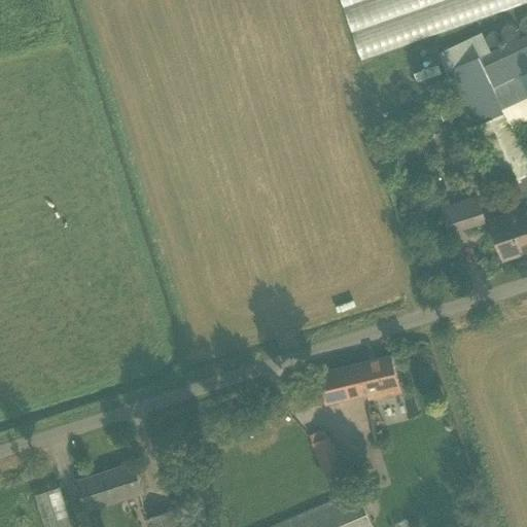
[(526,0),(340,0),(362,61),(526,1),(526,0)]
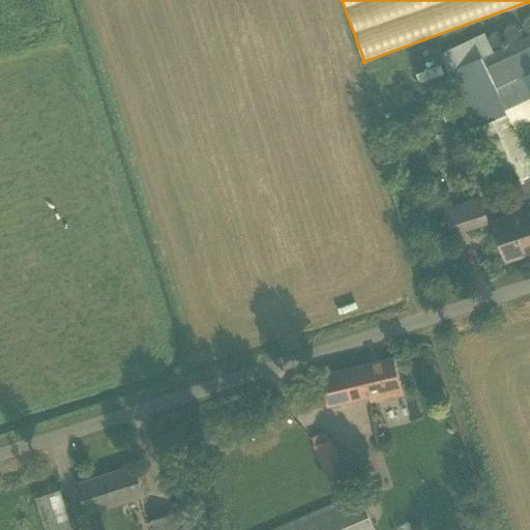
[(529,74),(529,36),(526,38),(480,60),(495,91),(529,74)]
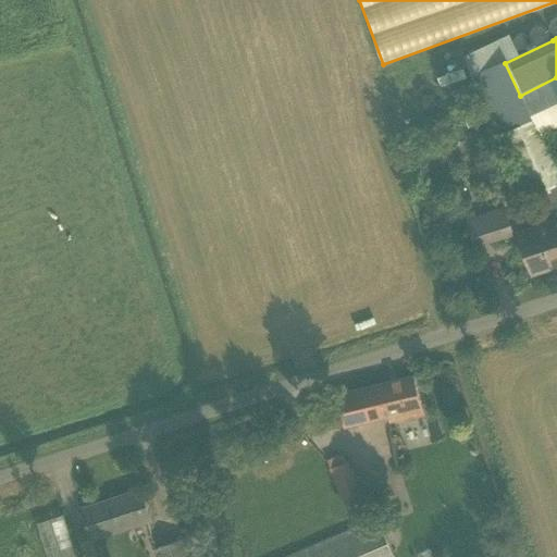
[(525,109),(520,96),(505,63),(474,77),(496,123),(525,109)]
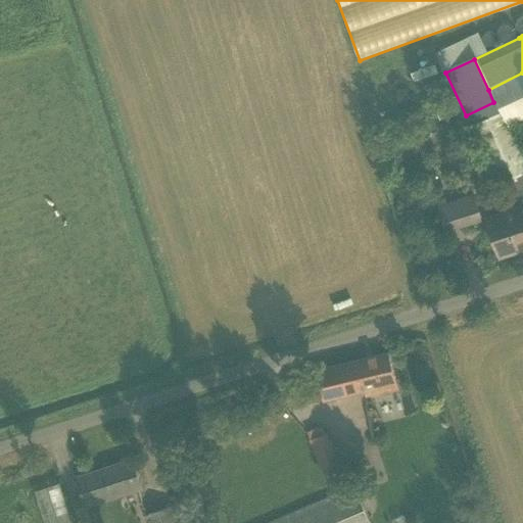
[(522,73),(488,90),(493,102),(506,127),(522,117),(522,73)]
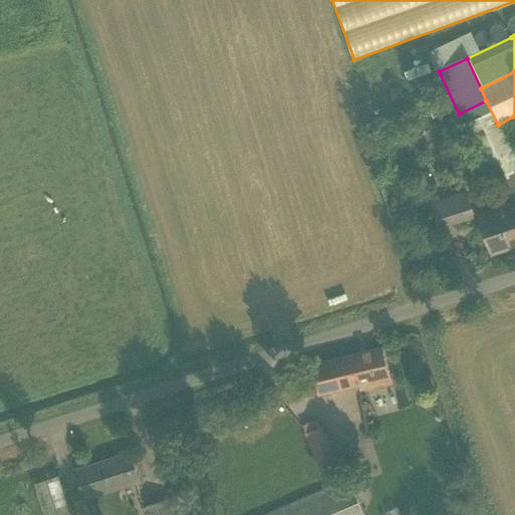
[(486,101),(459,114),(486,170),(513,157),(498,125),(486,101)]
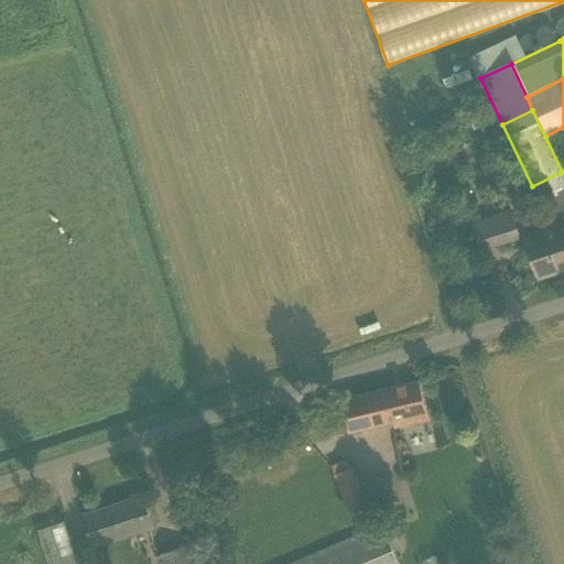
[(539,199),(552,193),(562,223),(557,224),(563,241),(563,176),(562,172),(532,186),(539,199)]
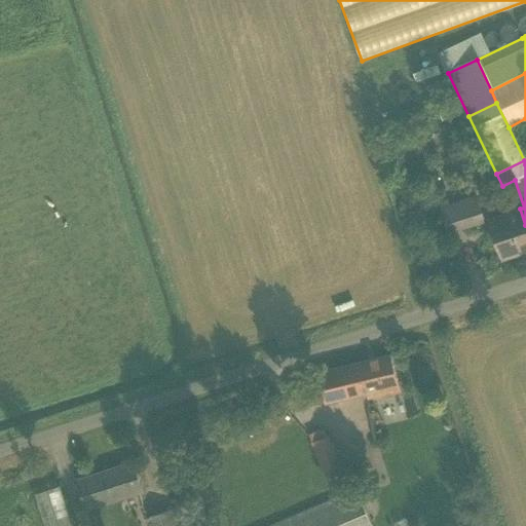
[(478,201),(442,213),(448,232),(484,221),(478,201)]
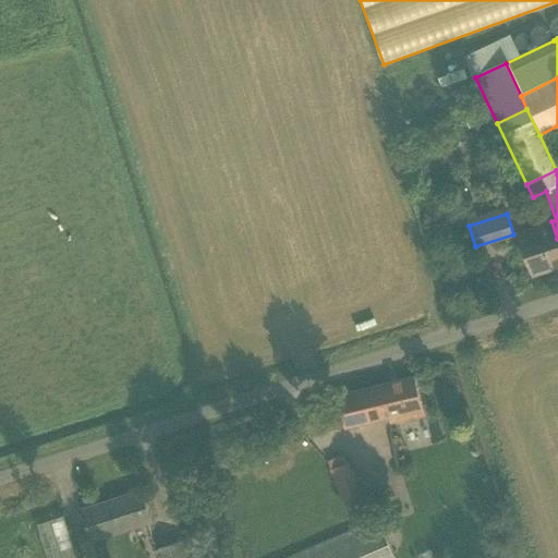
[(521,232),(534,276),(557,267),(557,239),(552,221),(521,232)]
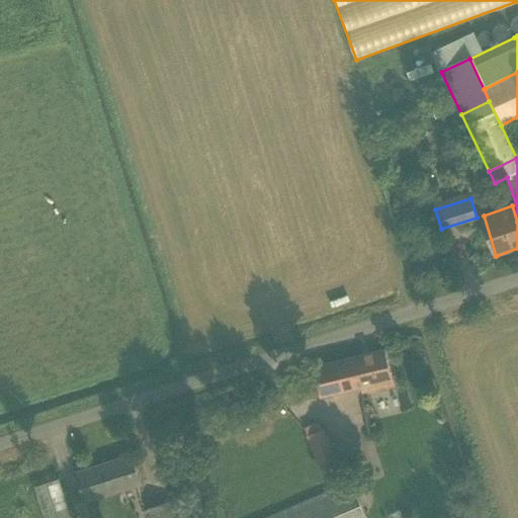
[(308,398),(320,396),(320,397),(360,387),(361,394),(394,385),(384,350),(313,367),(314,370),(303,373),(308,398)]
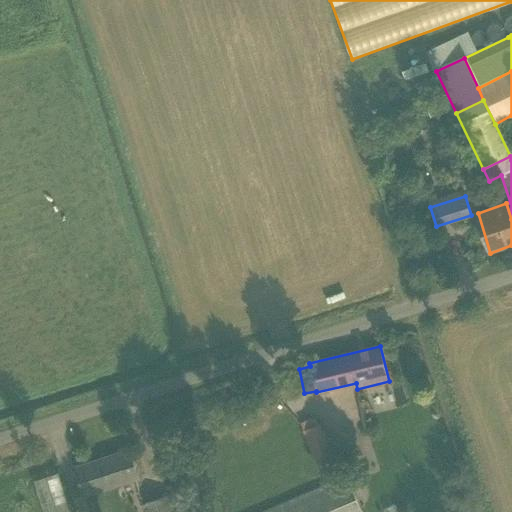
[(325,480),(340,473),(316,416),(302,422),(305,429),(303,430),(325,480)]
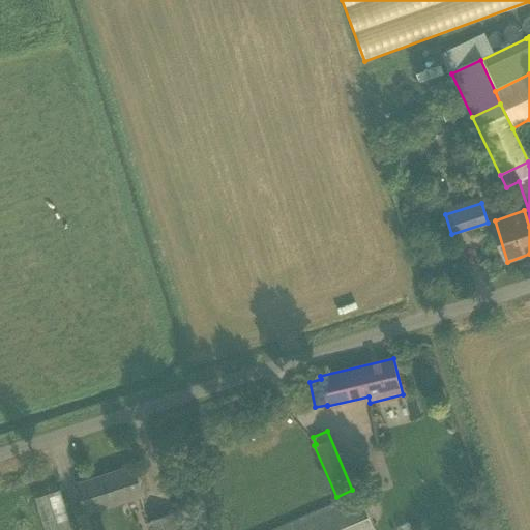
[(87,512),(98,509),(142,495),(133,466),(78,483),(87,512)]
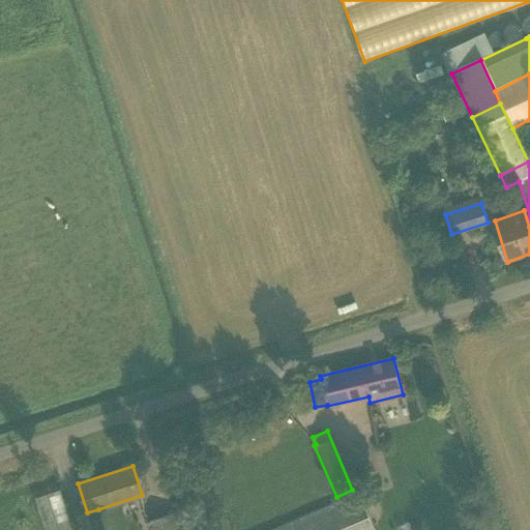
[(36,496),(47,529),(75,529),(62,488),(36,496)]
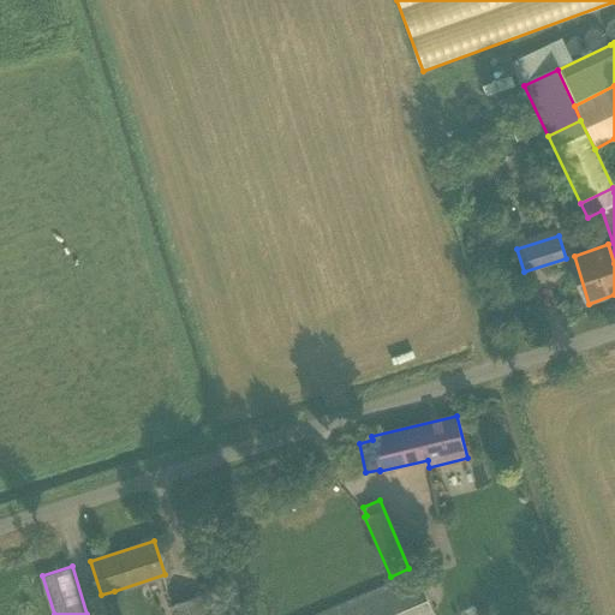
[(437,614),(418,569),(310,614),(437,614)]
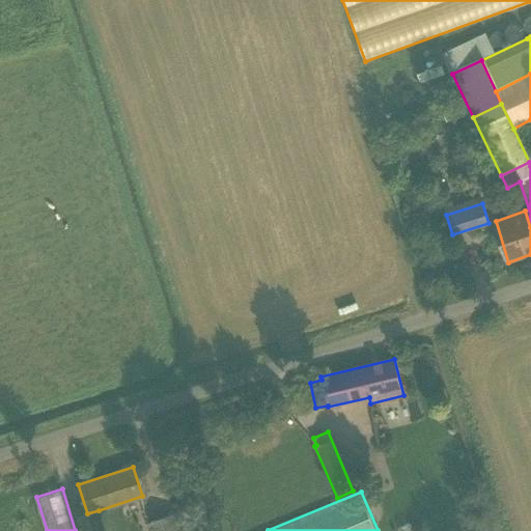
[(185,509),(148,522),(150,530),(183,530),(182,526),(190,523),(185,509)]
